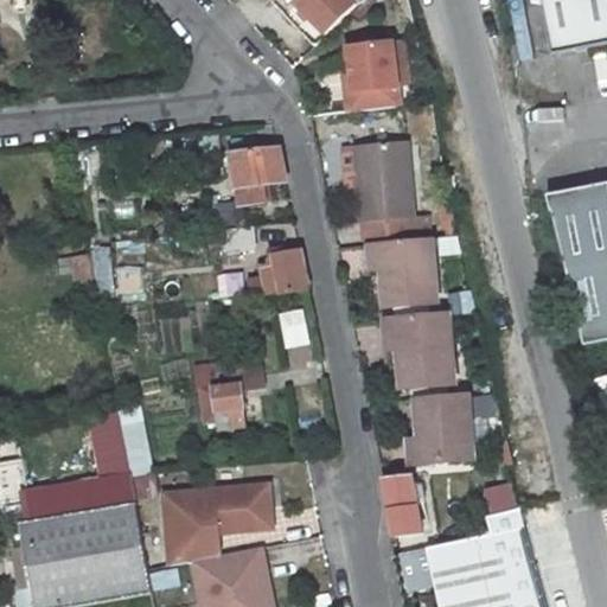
[(301,0),(298,5),(326,34),(357,5),(352,0),(301,0)]
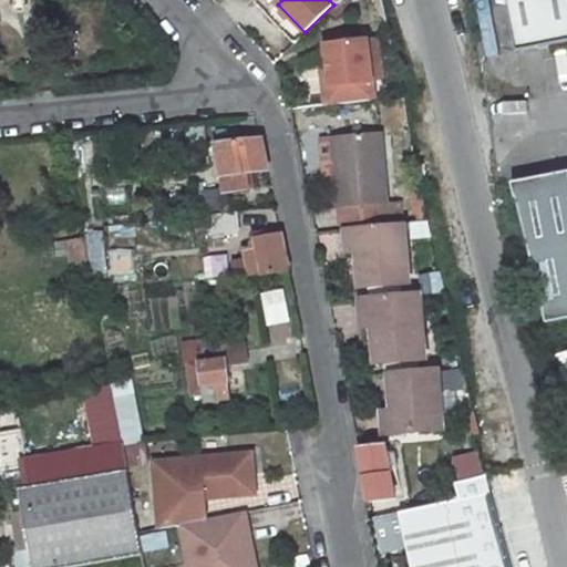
[(566,0),(507,0),(518,51),(566,41),(566,0)]
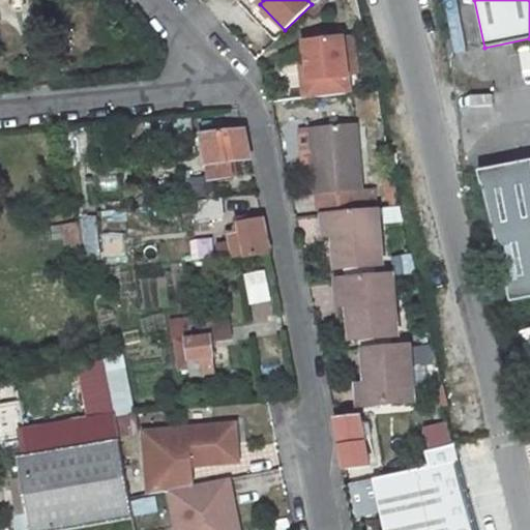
[(451,61),(457,61),(450,33),(446,34),(451,61)]
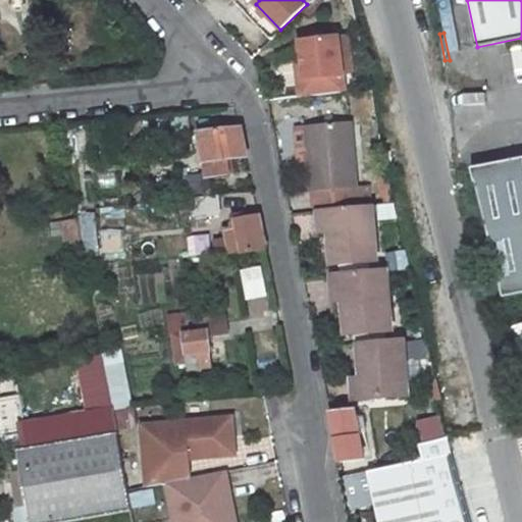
[(299,80),(301,97),(346,91),(338,37),(300,42),(303,64),(305,79),(299,80)]
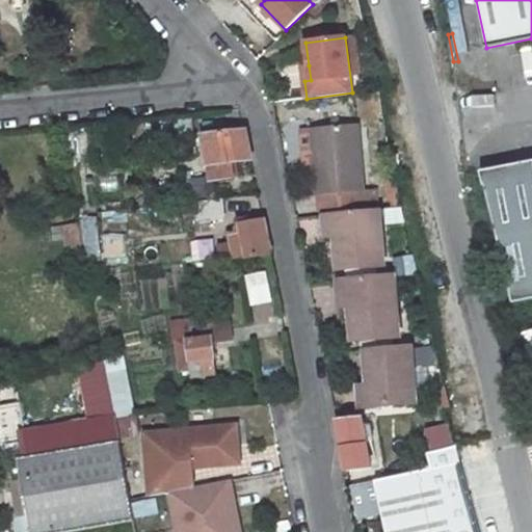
[(192,117),(168,122),(167,116),(144,121),(148,139),(194,132),(192,117)]
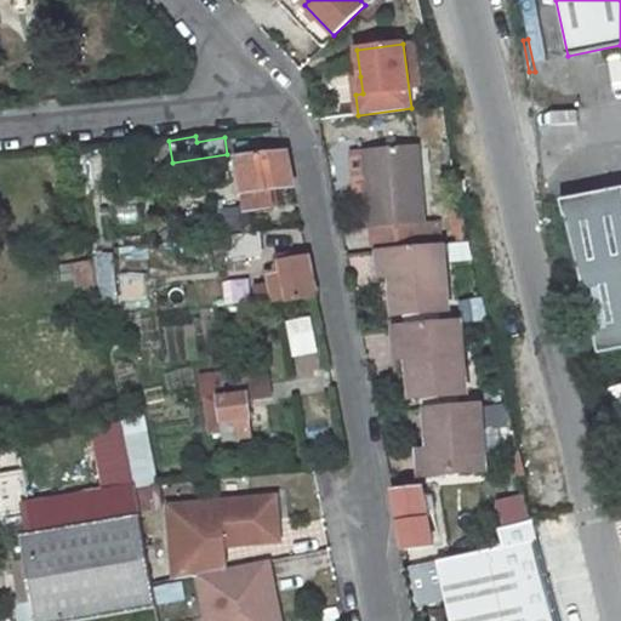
[(374,245),(426,240),(425,222),(417,148),(365,152),(371,227),(374,245)]
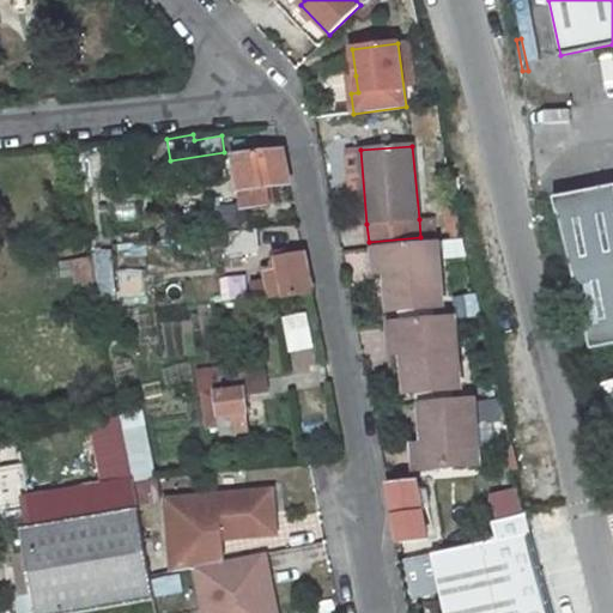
[(266,186),(290,183),(284,152),(246,156),(246,150),(238,150),(240,156),(234,157),(241,189),(243,204),(243,207),(246,207),(268,204),(266,186)]
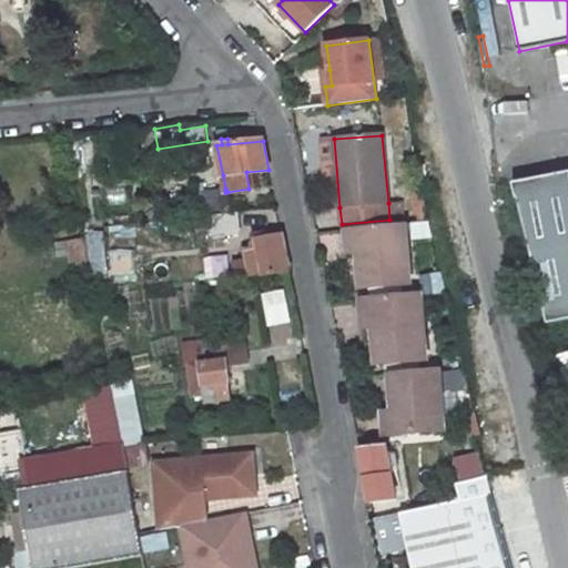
[(340,208),(334,139),(321,140),(326,209),(340,208)]
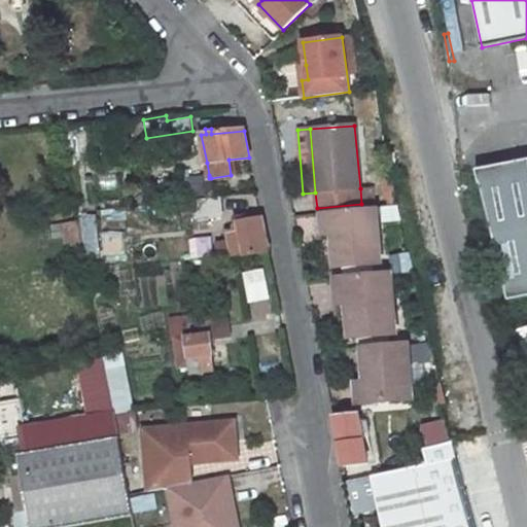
[(209,178),(209,175),(187,178),(191,198),(213,195),(211,178),(209,178)]
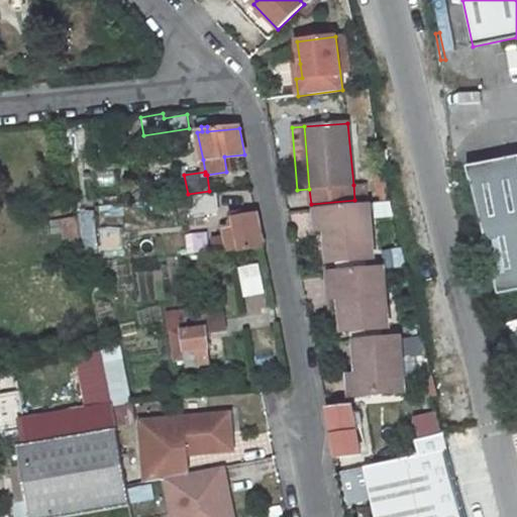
[(387,192),(384,173),(373,174),(376,193),(387,192)]
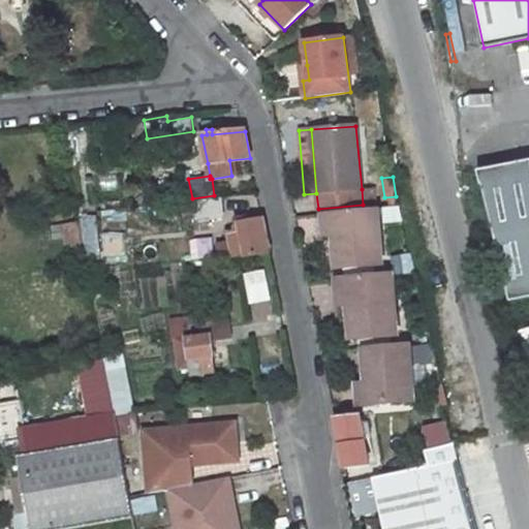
[(374,187),(362,189),(363,205),(375,204),(374,187)]
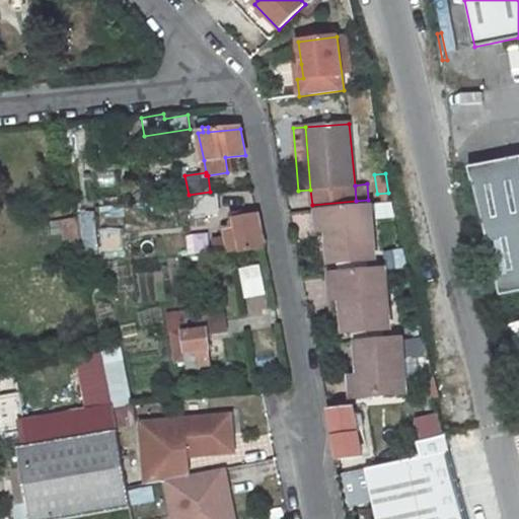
[(251,191),(228,194),(230,206),(252,203),(251,191)]
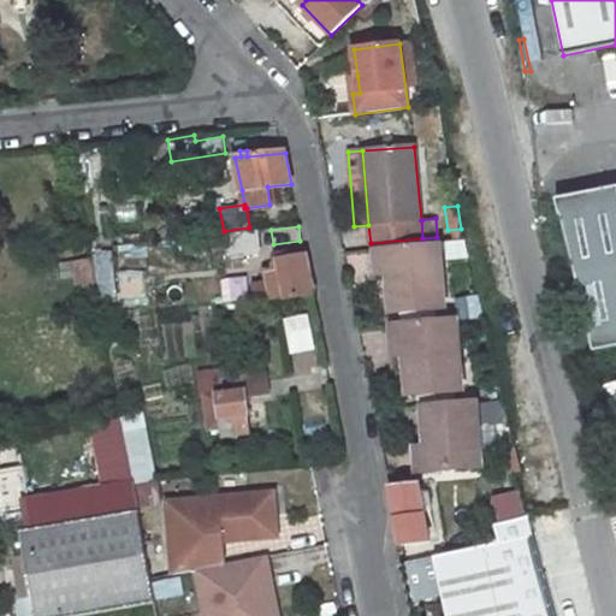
[(260,249),(258,230),(227,234),(230,252),(260,249)]
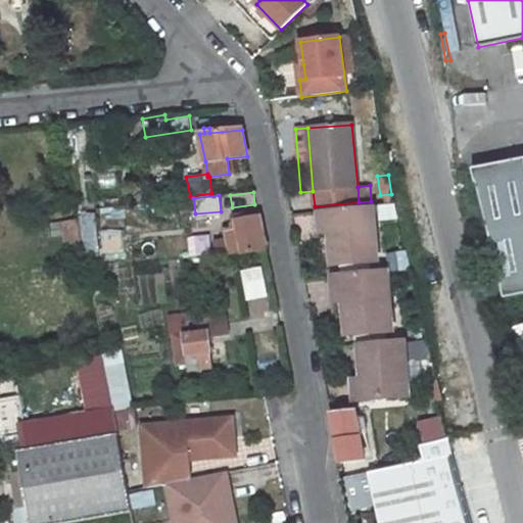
[(380,218),(396,217),(393,204),(379,205),(380,218)]
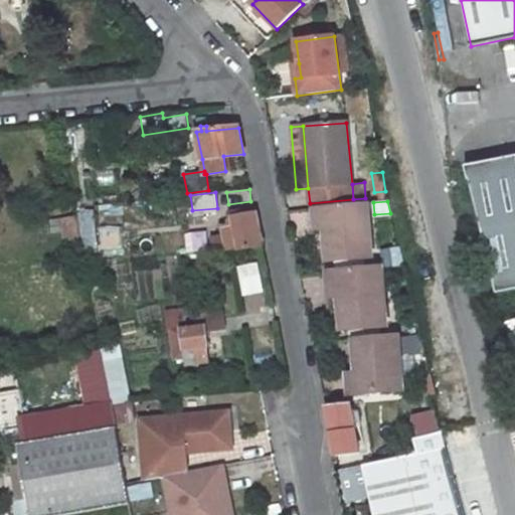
[(328,262),(371,259),(367,202),(324,206),(326,228),(328,262)]
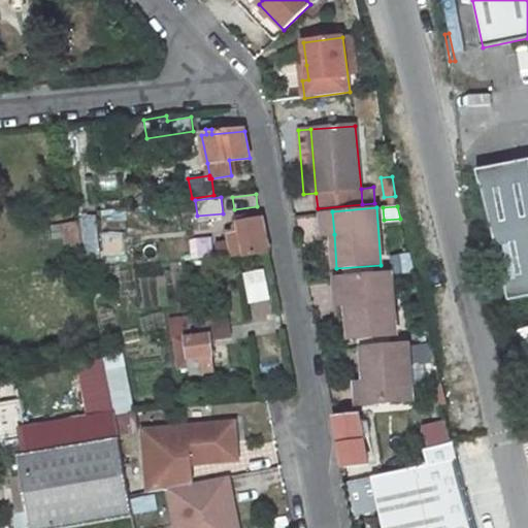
[(325,235),(334,234),(332,211),(323,211),(325,235)]
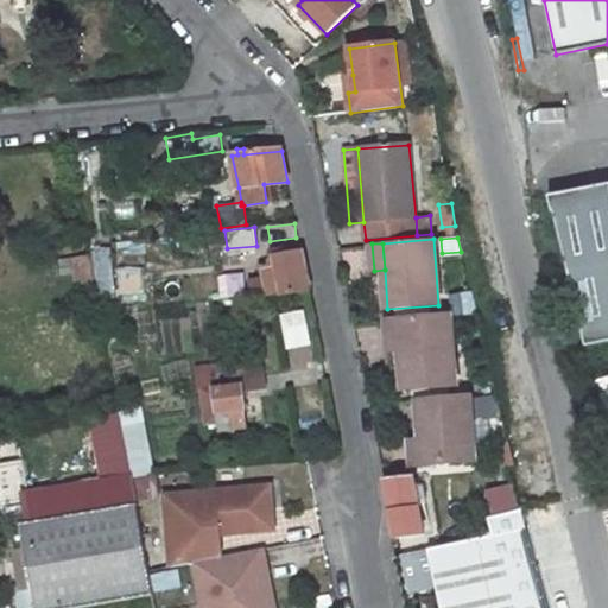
[(271,295),(310,291),(302,252),(276,255),(277,259),(271,259),(272,266),(265,267),(268,285),(271,295)]
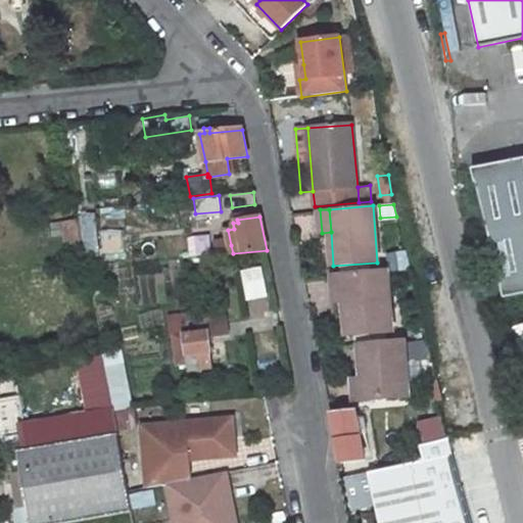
[(68,257),(84,254),(78,221),(62,222),(68,257)]
